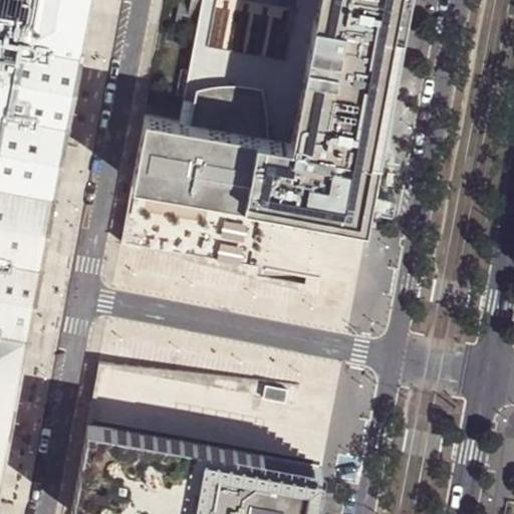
[(0,0),(0,496),(91,0),(0,0)]
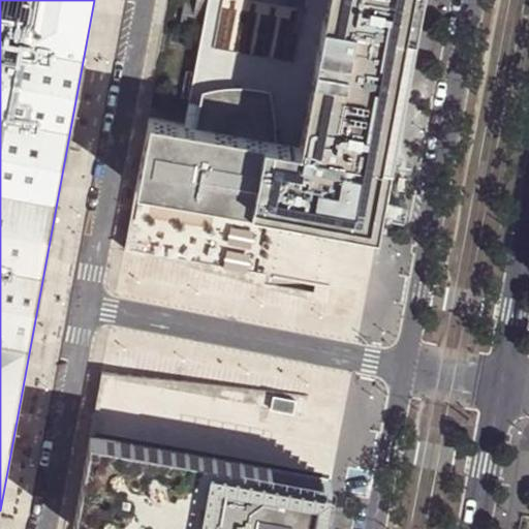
[(325,0),(299,146),(184,124),(148,118),(135,188),(337,225),(377,234),(390,165),(417,17),(419,0),(325,0)]
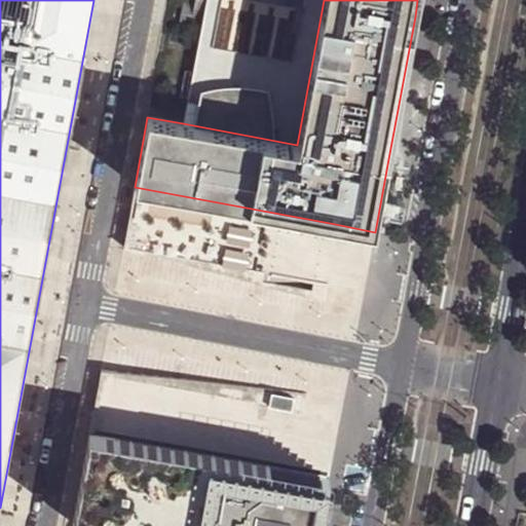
[(204,0),(183,123),(297,145),(324,0),(204,0)]
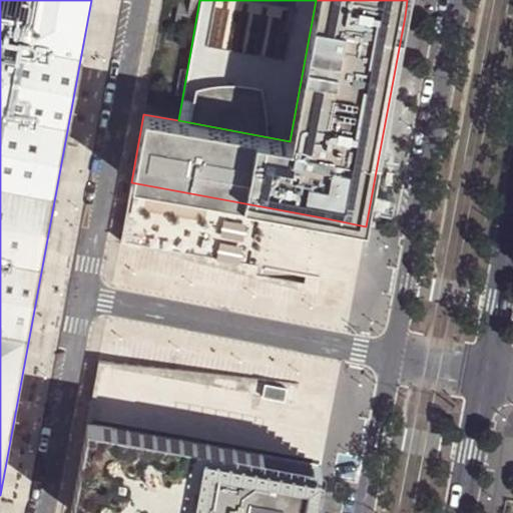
[(125,212),(120,240),(314,288),(327,218),(131,182),(125,212)]
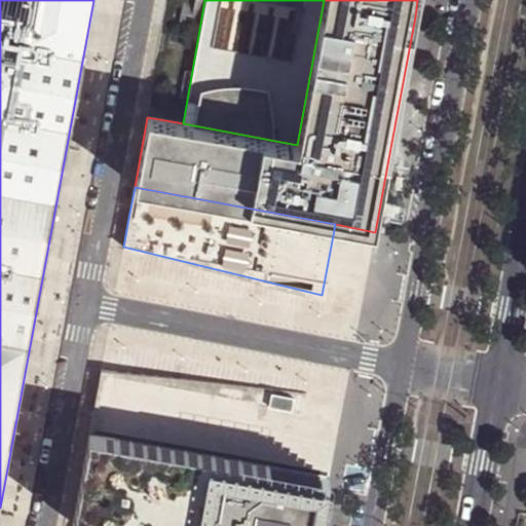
[(306,395),(100,371),(95,402),(88,431),(124,439),(289,470),(306,395)]
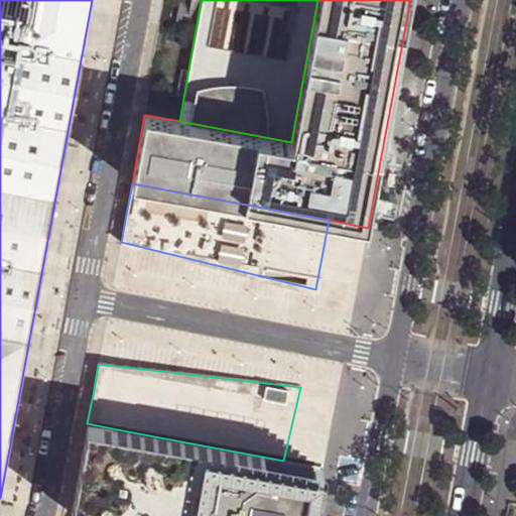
[(283,461),(122,430),(105,515),(312,515),(314,509),(323,468),(283,461)]
